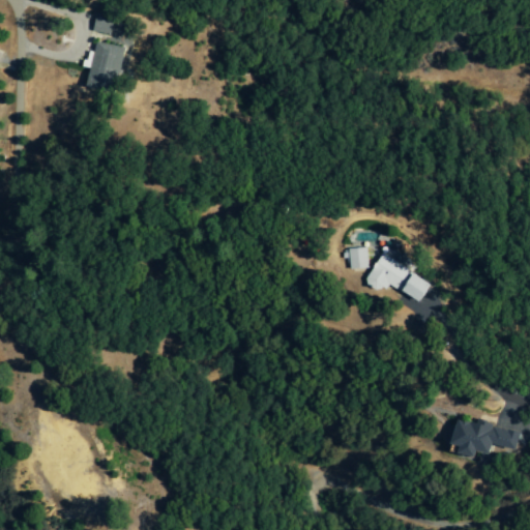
[(93,32),(113,36),(117,18),(97,13),(93,32)]
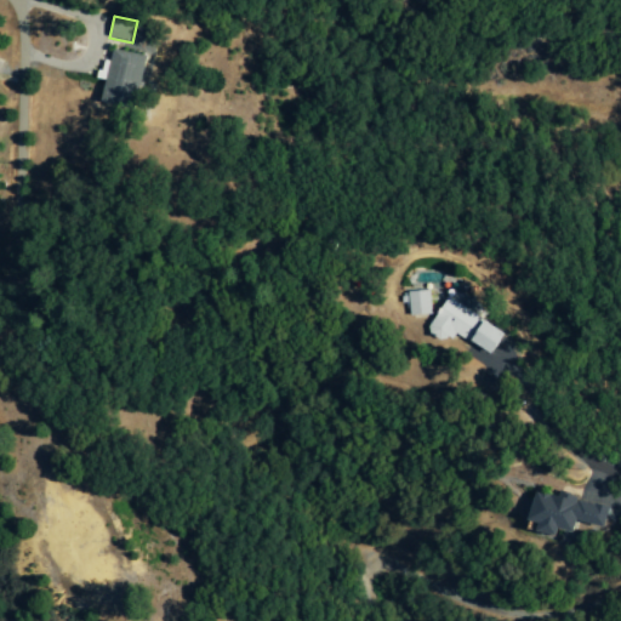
[(148,57),(113,50),(110,62),(103,61),(100,80),(106,81),(101,103),(136,110),(148,57)]
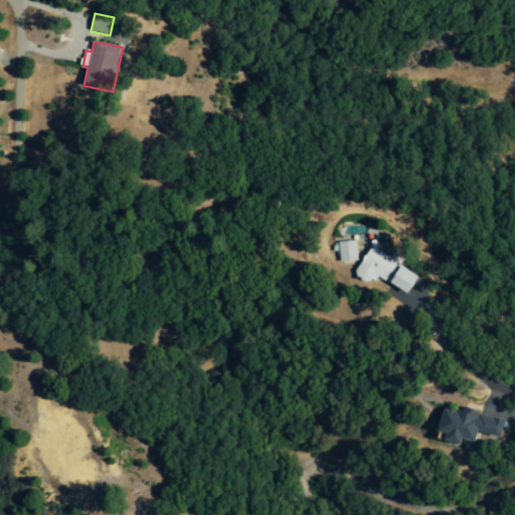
[(415,296),(424,277),(398,265),(401,259),(387,251),(388,249),(373,241),(357,277),(376,286),(379,279),(415,296)]
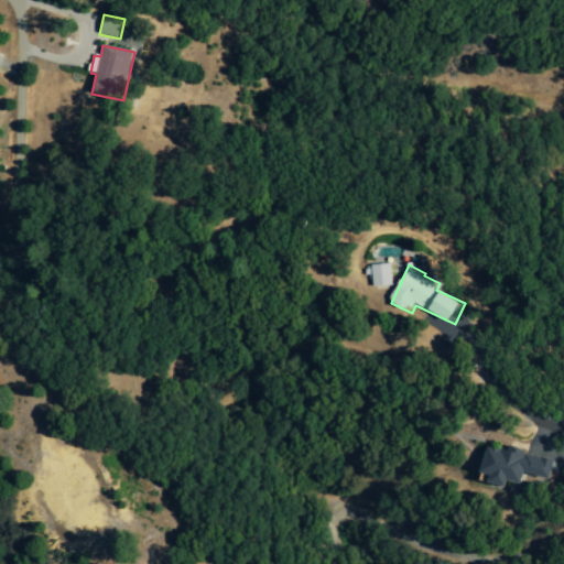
[(392,288),(392,266),(365,267),(366,277),(372,275),(372,288),(392,288)]
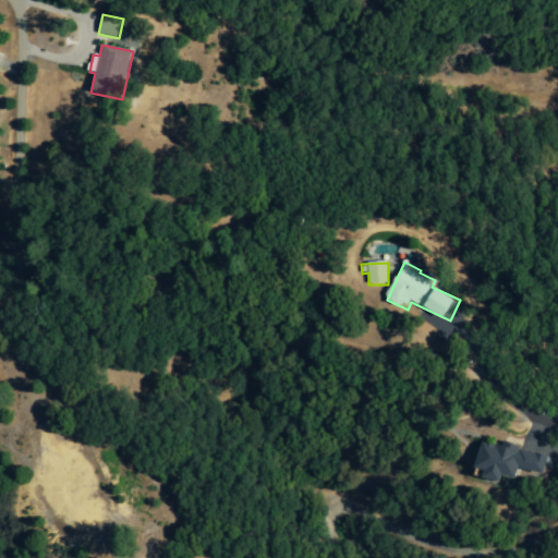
[(476,468),(486,470),(485,477),(502,481),(504,475),(517,478),(519,469),(544,474),(548,455),(502,445),(502,446),(482,441),(476,468)]
